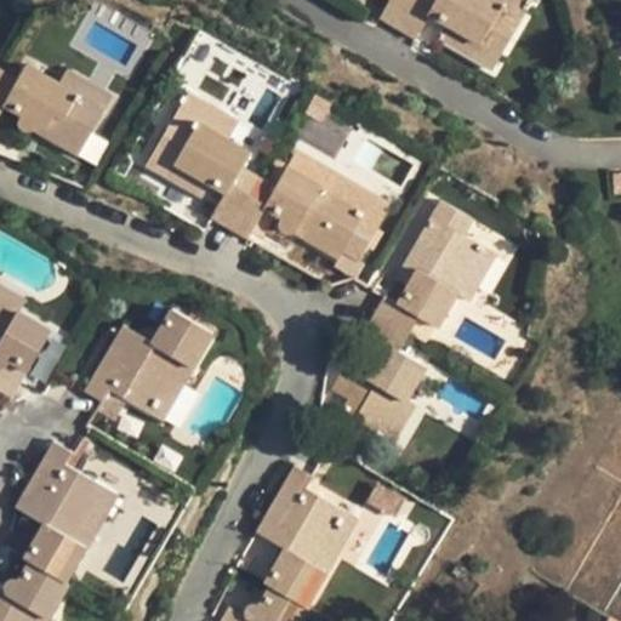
[(391,0),(380,20),(399,29),(415,0),(391,0)]
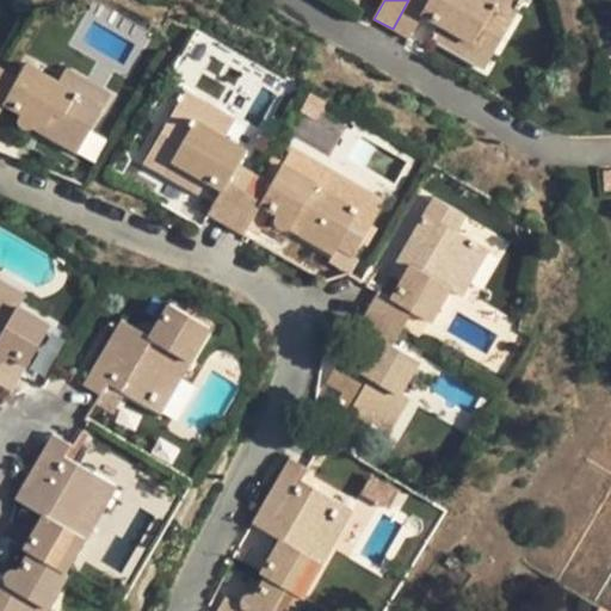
[(408,0),(393,29),(409,38),(424,14),(439,24),(431,39),(457,53),(461,45),(489,62),(514,16),(489,0),(408,0)]
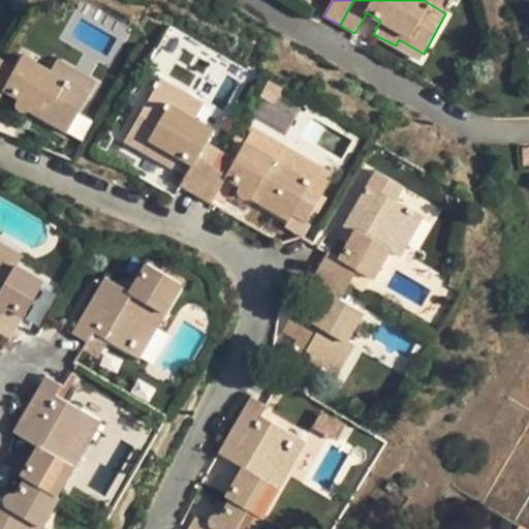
[(445,0),(424,0),(445,13),(452,4),(445,0)]
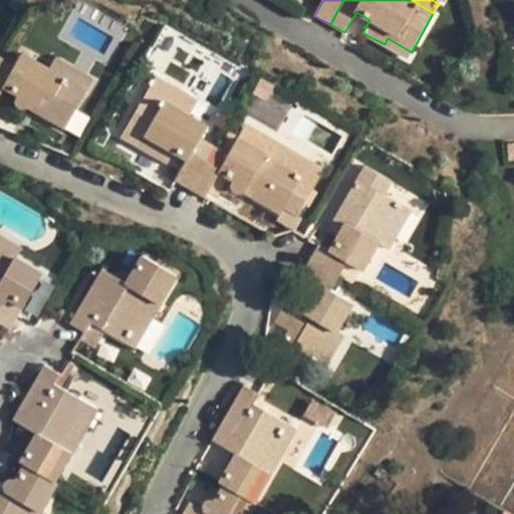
[(409,59),(412,52),(388,38),(384,44),(409,59)]
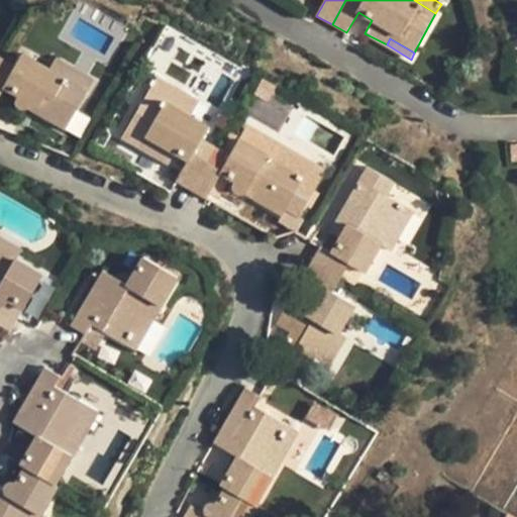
[(4,53),(0,61),(0,97),(6,86),(21,94),(20,96),(18,100),(18,104),(21,108),(24,108),(27,109),(30,108),(32,106),(34,102),(41,105),(36,113),(63,127),(68,116),(73,119),(90,88),(53,68),(23,50),(18,61),(4,53)]
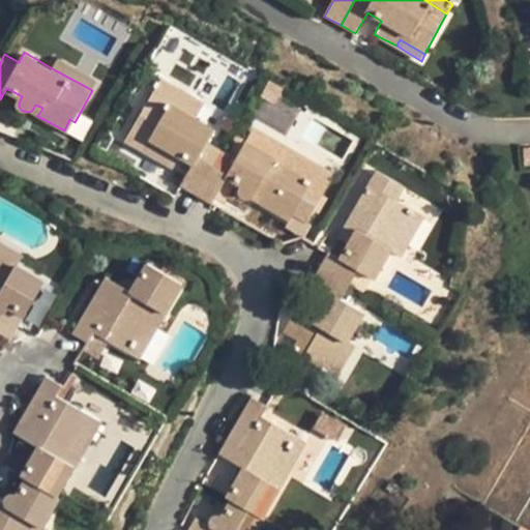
[(61,57),(54,69),(92,90),(98,78),(61,57)]
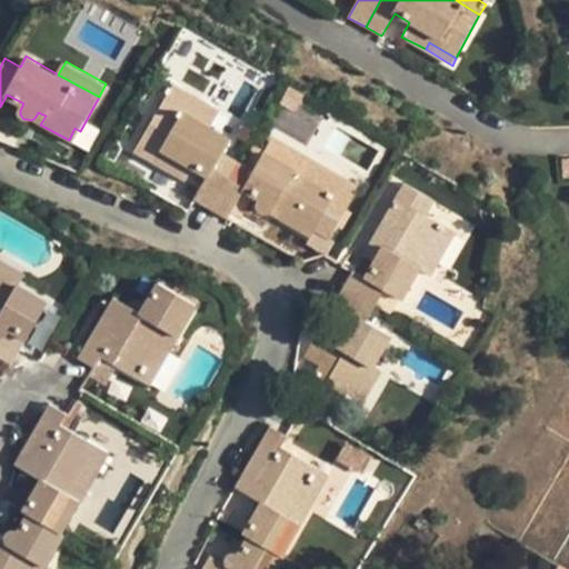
[(170,91),(163,102),(215,131),(221,119),(170,91)]
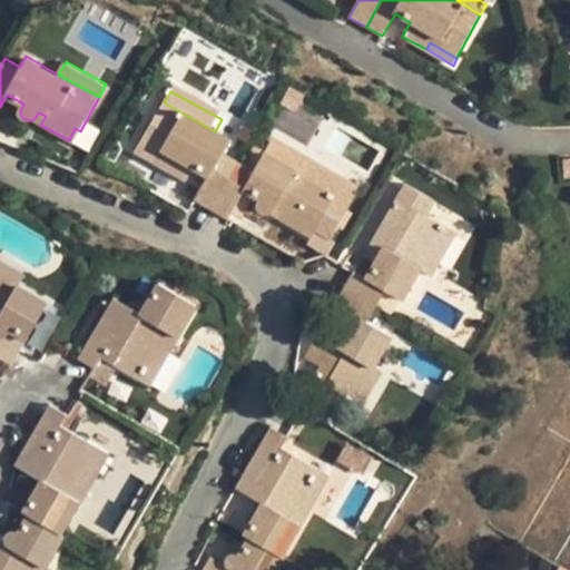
[(207,178),(194,202),(212,212),(236,166),(220,158),(231,140),(215,131),(164,102),(139,147),(166,161),(161,169),(186,184),(194,172),(207,178)]
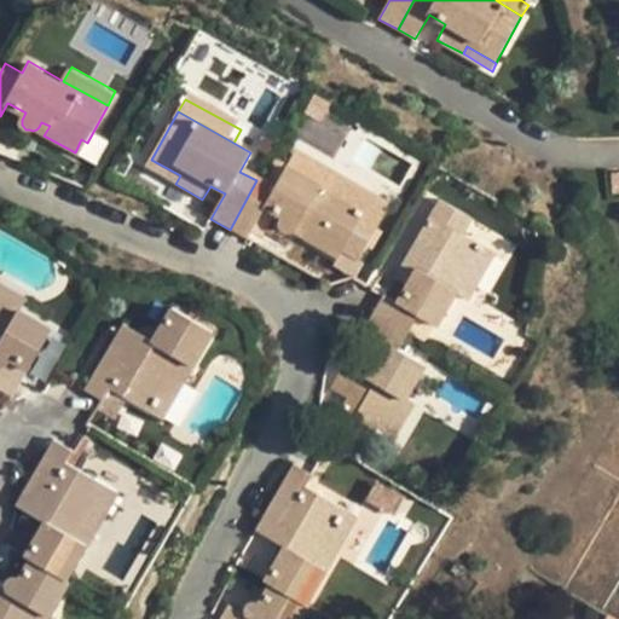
[(81,155),(87,143),(81,139),(75,152),(81,155)]
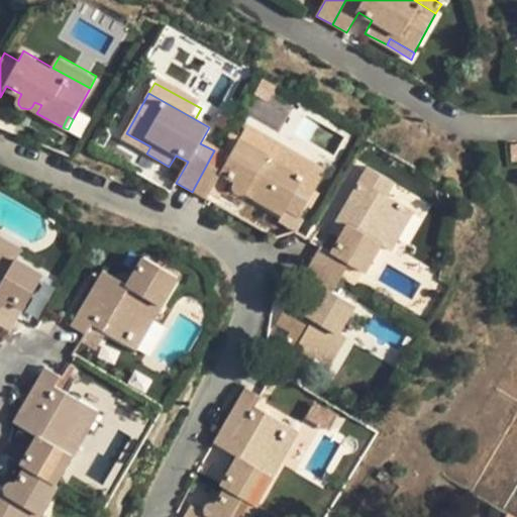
[(150,146),(126,133),(122,140),(146,153),(150,146)]
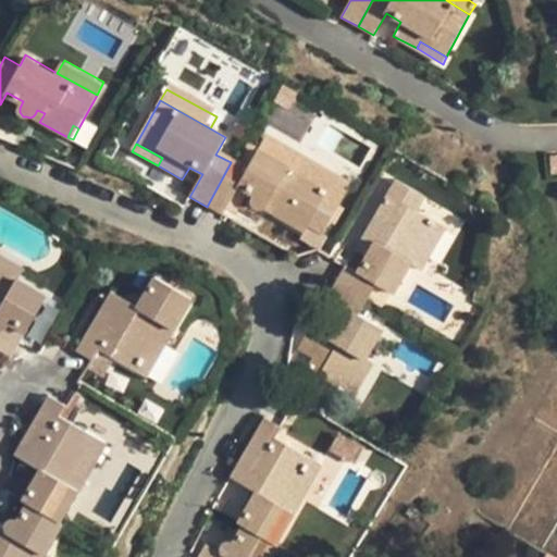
[(231,162),(207,207),(222,215),(238,186),(256,196),(252,199),(251,203),(252,207),(255,209),(259,210),(262,210),(263,209),(287,223),(291,217),(309,226),(329,190),(287,168),(258,150),(249,168),(233,159),(231,162)]
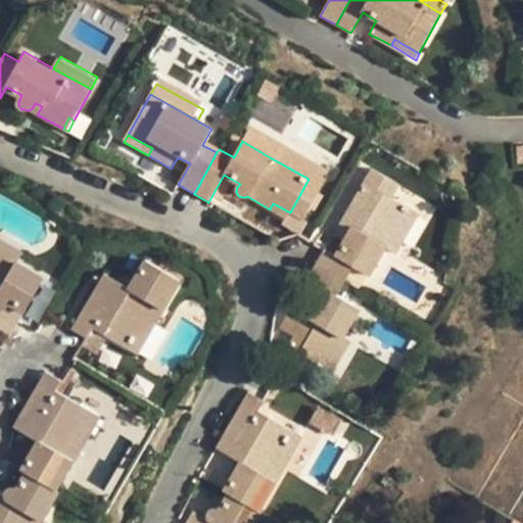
[(270,157),(308,179),(315,169),(276,147),(270,157)]
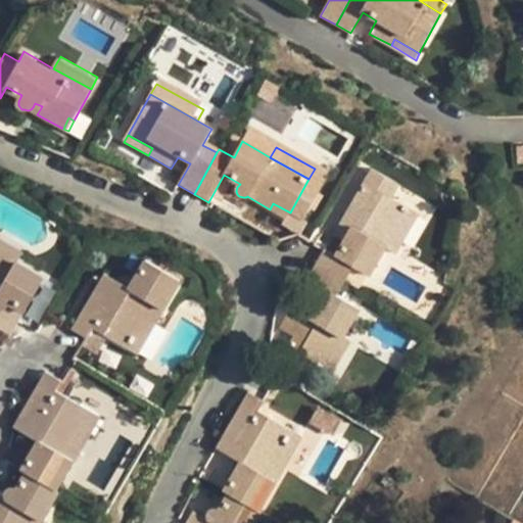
[(325,248),(316,265),(345,281),(354,267),(370,276),(386,248),(397,255),(420,215),(364,181),(334,236),(344,241),(337,254),(325,248)]
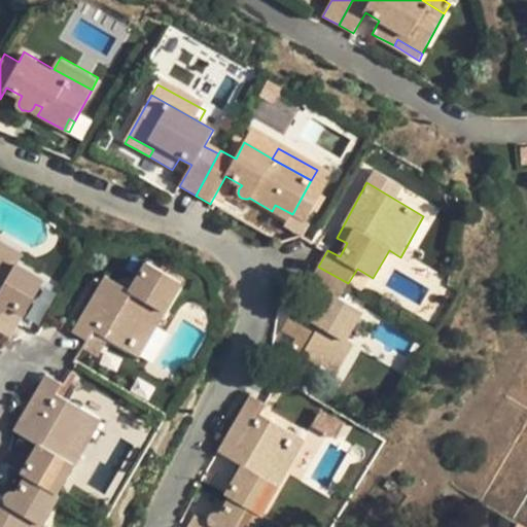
[(289,221),(292,214),(275,205),(272,211),(289,221)]
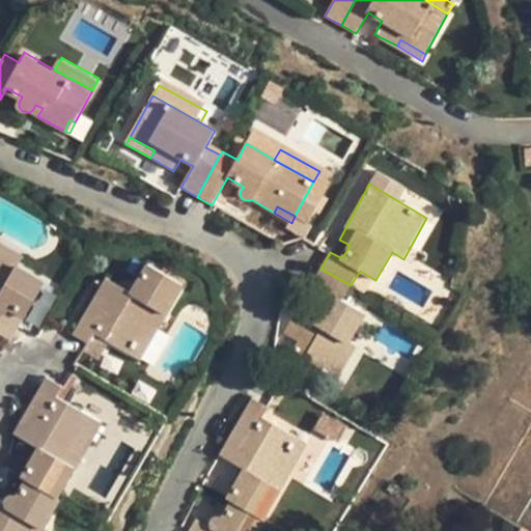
[(0,244),(0,258),(15,268),(22,256),(0,244)]
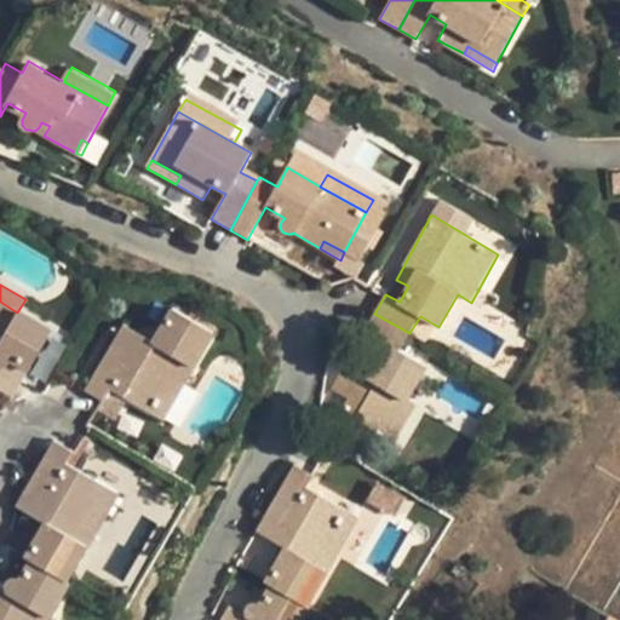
[(0,386),(12,394),(23,377),(57,317),(26,299),(17,313),(0,302),(0,386)]
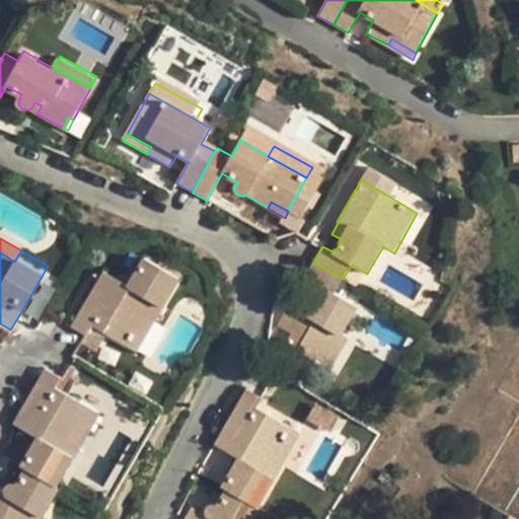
[(95,281),(71,324),(86,332),(92,322),(94,318),(104,324),(102,328),(126,344),(144,311),(155,317),(163,303),(161,302),(177,274),(144,254),(128,283),(123,279),(115,293),(95,281)]
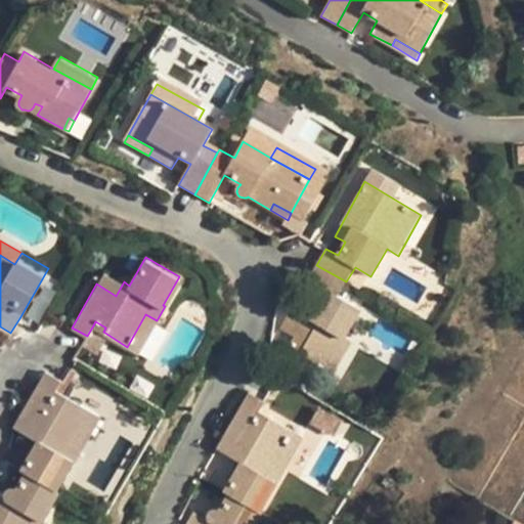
[(346,281),(316,265),(308,280),(328,292),(319,308),(315,306),(313,306),(311,306),(309,308),(308,311),(309,315),(312,318),(308,326),(288,314),(280,326),(295,335),(287,348),(314,363),(332,331),(344,338),(359,308),(339,296),(346,281)]
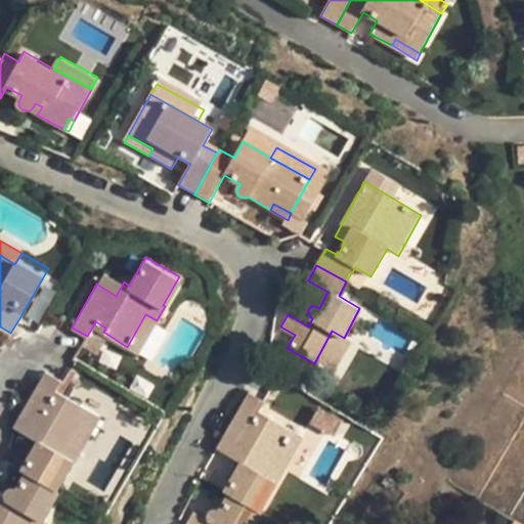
[(104,270),(96,284),(116,296),(124,281),(104,270)]
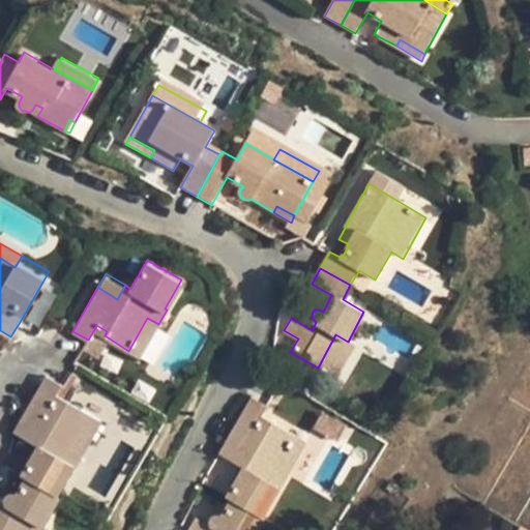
[(296,310),(291,318),(312,330),(316,322),(296,310)]
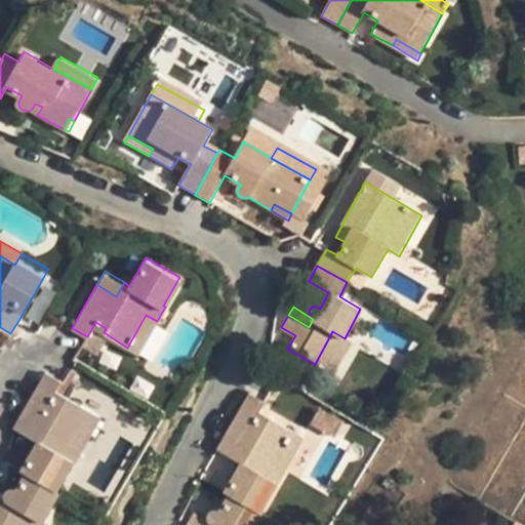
[(146,315),(127,348),(138,354),(157,321),(146,315)]
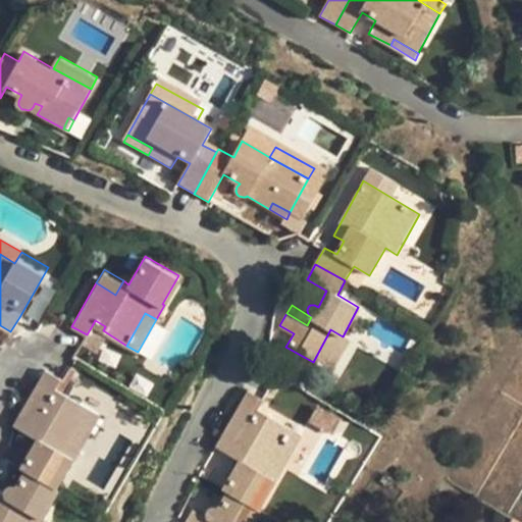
[(105,326),(95,320),(93,324),(103,330),(105,326)]
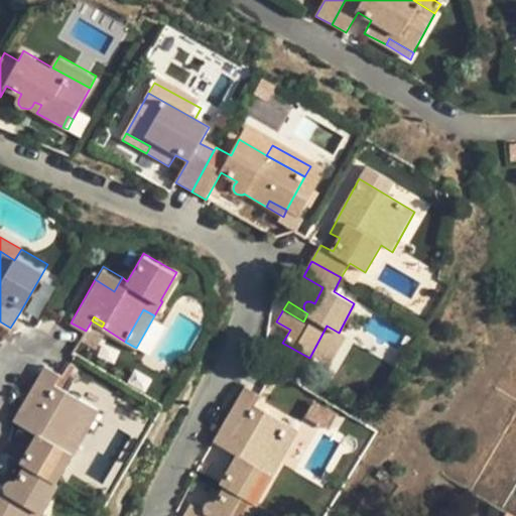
[(327,326),(309,358),(321,364),(339,333),(327,326)]
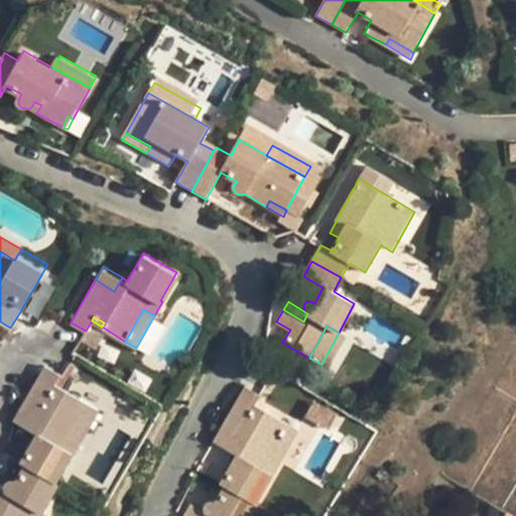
[(515,515),(515,349),(441,477),(478,496),(509,514),(512,515),(515,515)]
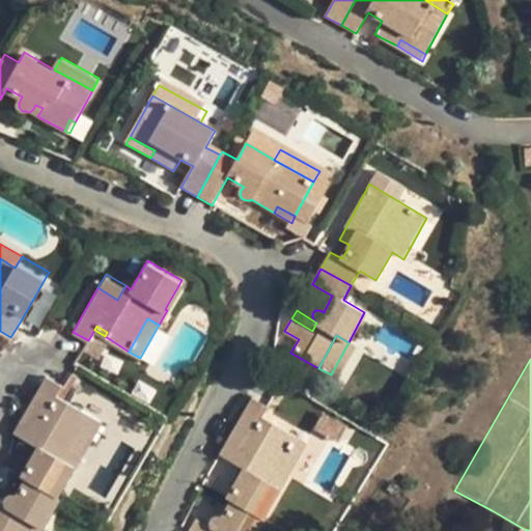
[(39,449),(23,478),(27,481),(57,498),(73,469),(76,470),(85,453),(76,448),(93,417),(56,395),(62,387),(47,376),(15,435),(39,449)]
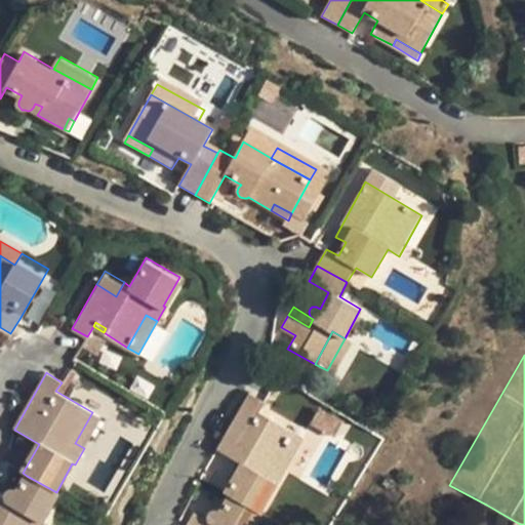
[(242,465),(225,493),(230,496),(260,513),(278,483),(268,477),(293,431),(259,412),(266,401),(250,394),(226,437),(243,447),(236,460),(242,465)]
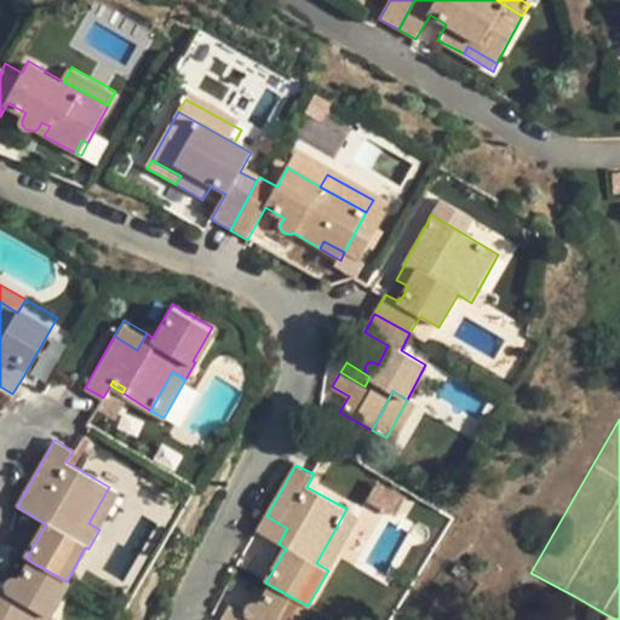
[(109,487),(89,523),(99,529),(120,493),(109,487)]
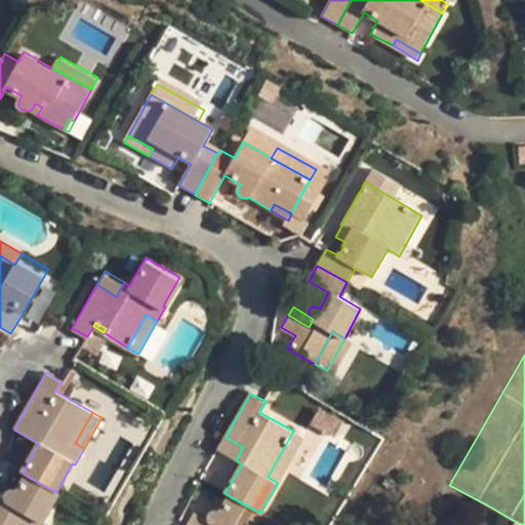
[(305,438),(293,431),(268,477),(278,483),(305,438)]
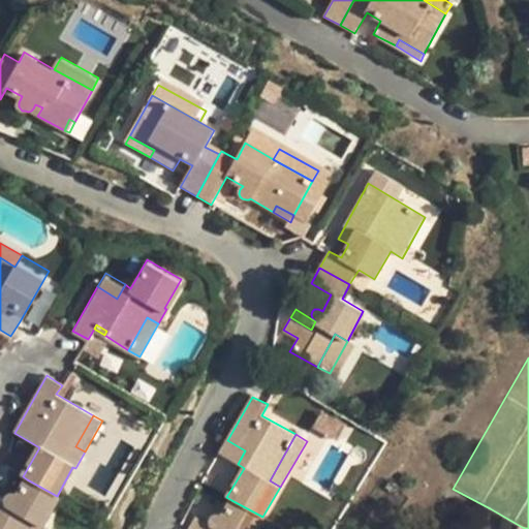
[(245,450),(227,440),(219,454),(238,464),(245,450)]
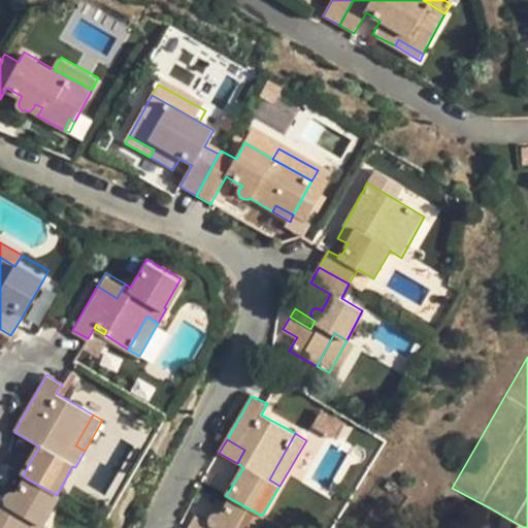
[(0,498),(0,527),(40,527),(43,523),(59,496),(57,495),(27,479),(18,496),(15,495),(12,495),(9,496),(7,497),(6,499),(6,501),(7,503),(0,498)]
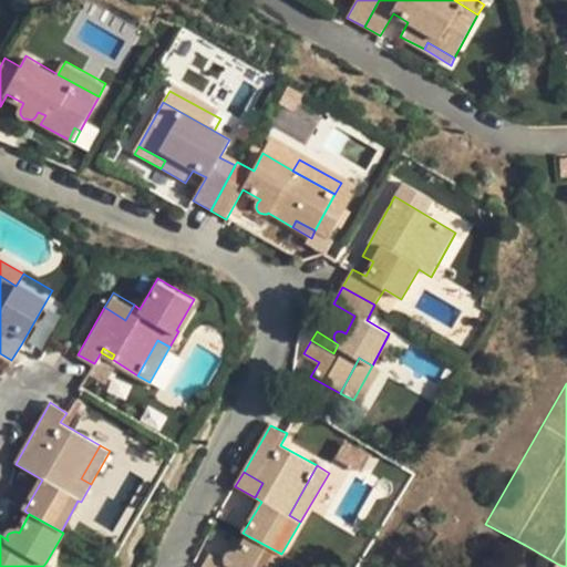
[(203,566),(275,566),(281,554),(248,536),(238,555),(236,554),(234,554),(230,554),(227,555),(226,557),(226,560),(226,564),(228,565),(229,566),(209,566),(205,564),(203,566)]
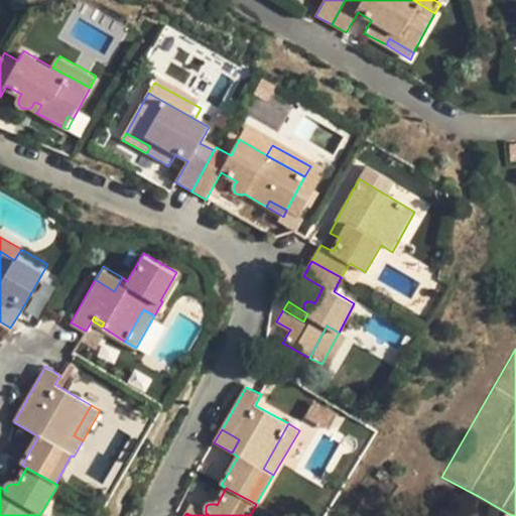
[(209,515),(191,505),(186,513),(190,515),(209,515)]
